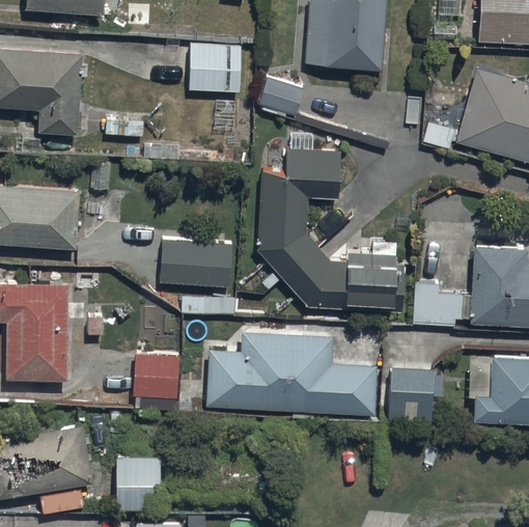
[(27,0),(27,10),(105,14),(105,0),(27,0)]
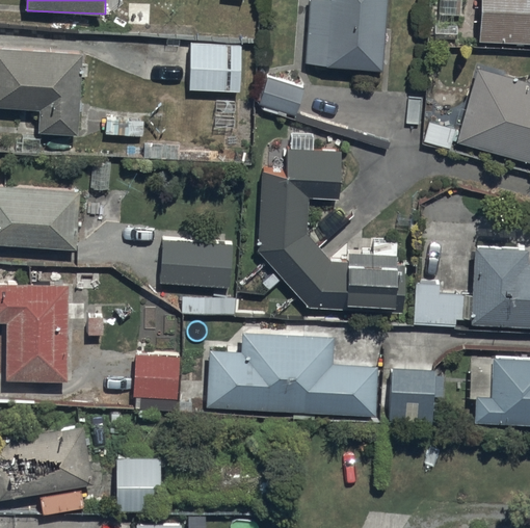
[(309,0),(306,61),(382,67),(387,0),(309,0)]
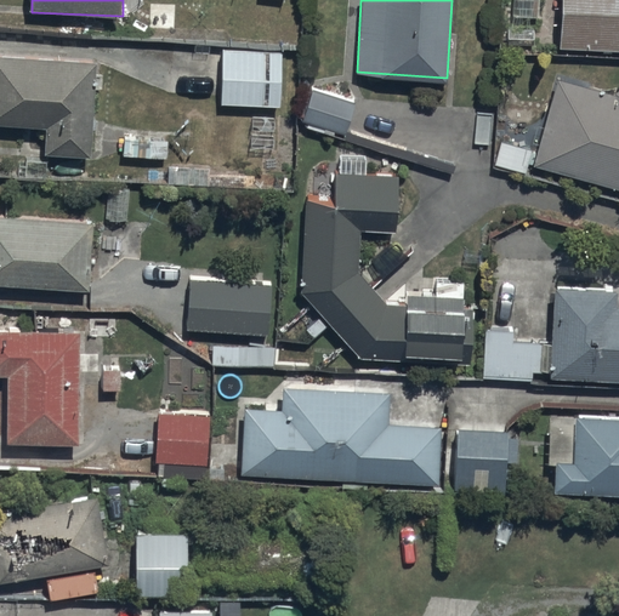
[(618,0),(561,0),(561,50),(618,51),(618,0)]
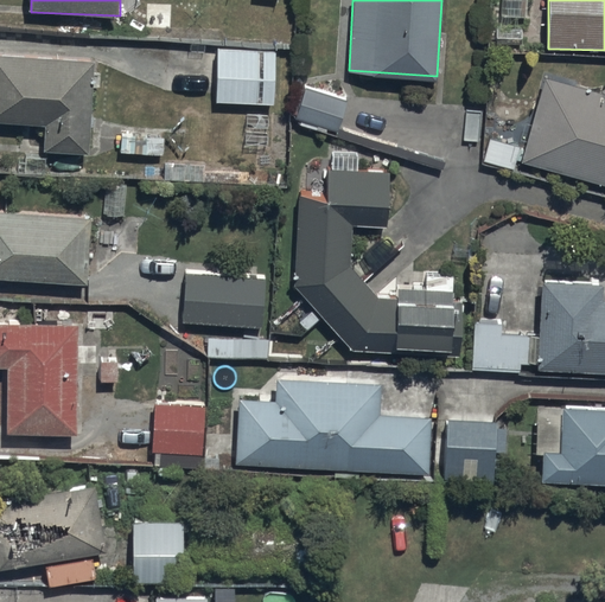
[(217,49),(217,79),(216,93),(216,103),(274,106),(275,50),(217,49)]
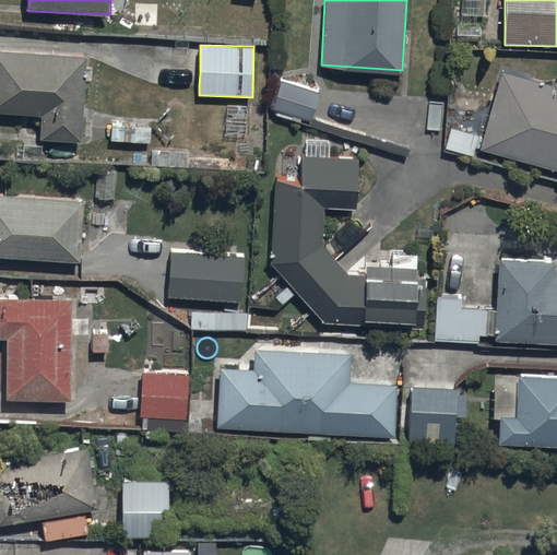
[(86,55),(0,51),(0,114),(44,116),(43,140),(83,141),(86,55)]
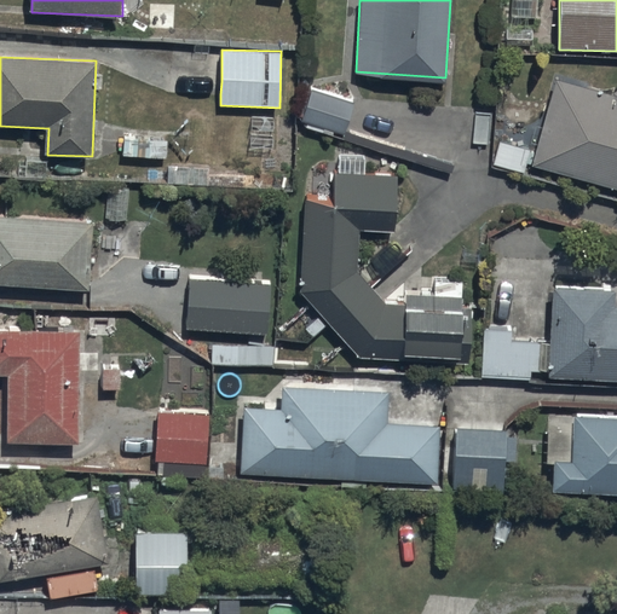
[(558,80),(532,166),(616,187),(616,91),(611,94),(558,80)]
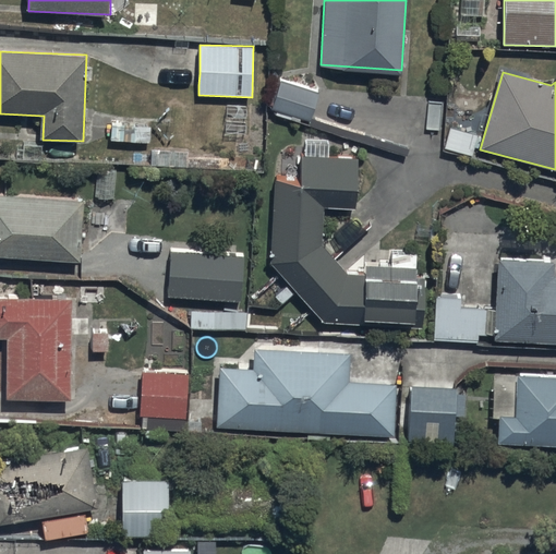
[(321,94),(281,82),(274,109),(311,121),(321,94)]
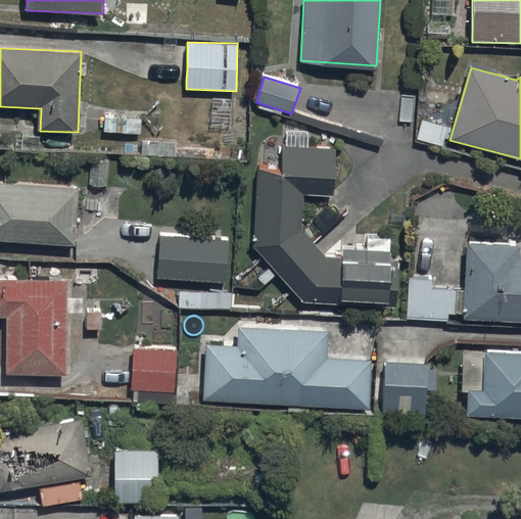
[(448,129),(421,120),(416,139),(442,147),(448,129)]
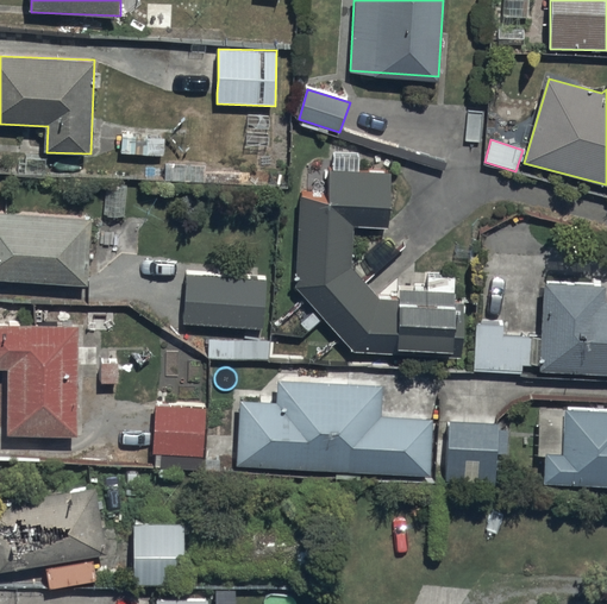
[(381,299),(351,268),(352,226),(388,227),(389,172),(330,170),(329,199),(299,197),(296,287),(355,352),(461,356),(463,303),(455,303),(455,277),(427,276),(427,291),(399,290),(399,299),(381,299)]
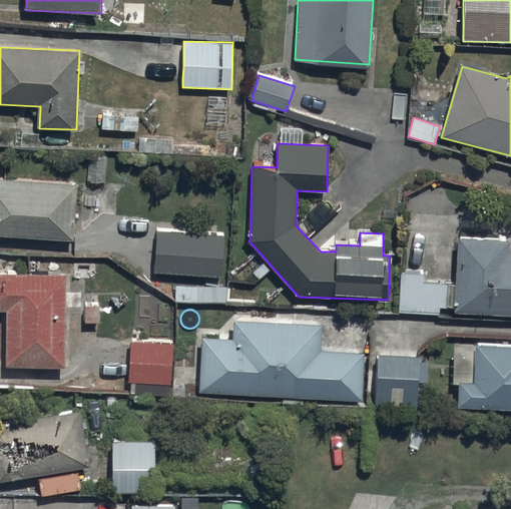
[(76,179),(0,174),(0,229),(72,234),(76,179)]
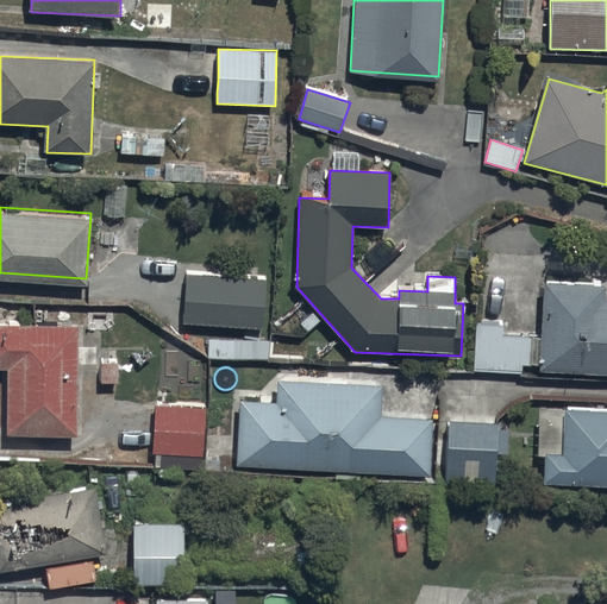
[(266,277),(186,274),(183,326),(263,329),(266,277)]
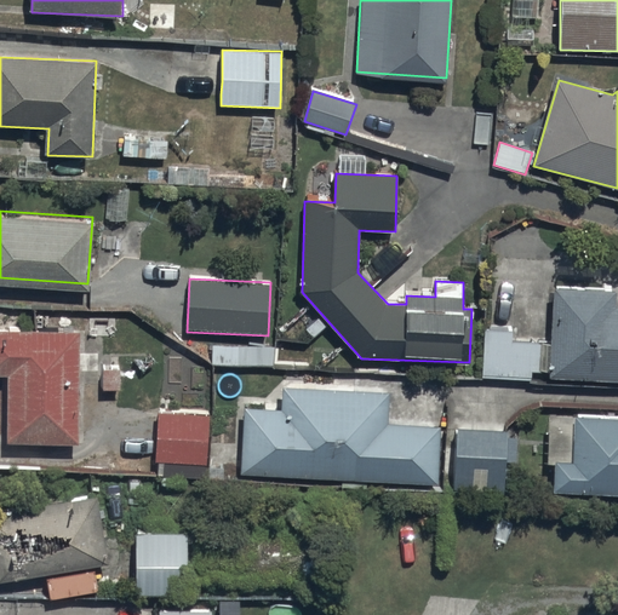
[(617,288),(554,287),(551,377),(617,378),(617,309),(617,288)]
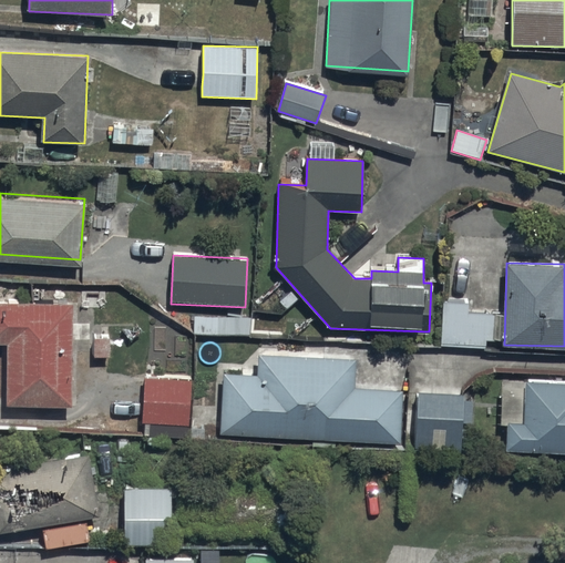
[(73,299),(0,298),(0,338),(8,339),(8,401),(72,401),(73,299)]
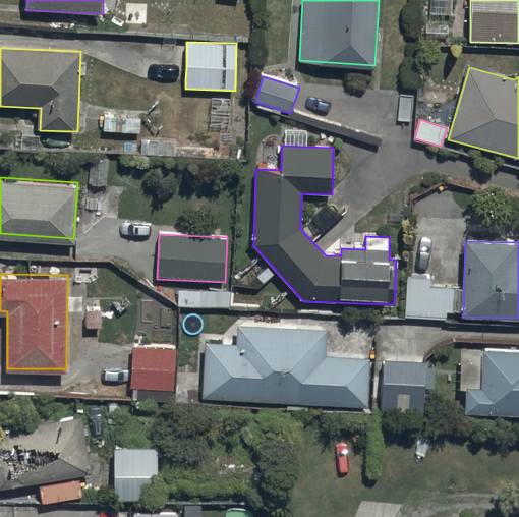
[(430,278),(407,277),(406,319),(447,320),(447,312),(455,312),(456,288),(430,287),(430,278)]
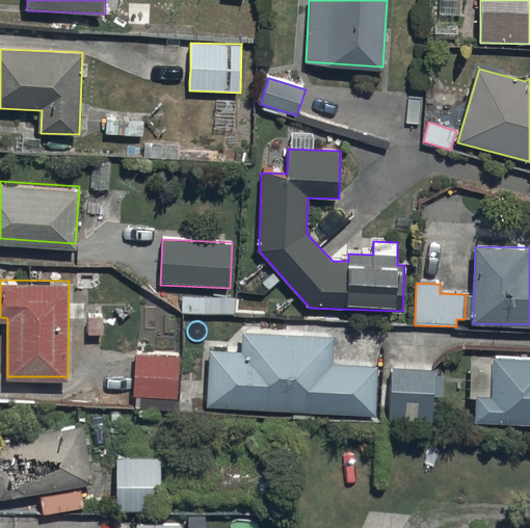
[(235,299),(183,298),(182,314),(235,316),(235,299)]
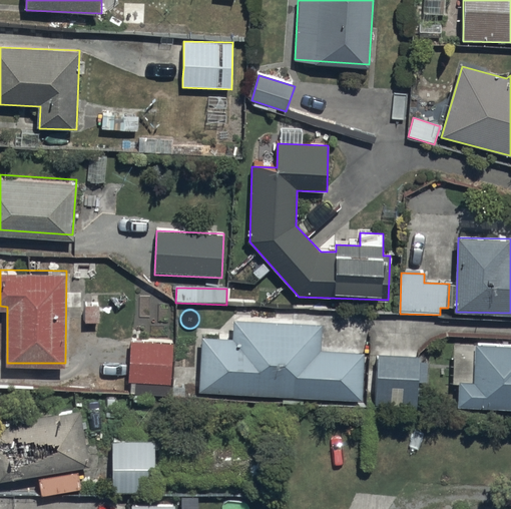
[(200,338),(199,393),(363,400),(365,353),(322,351),(323,325),(232,321),(232,339),(200,338)]
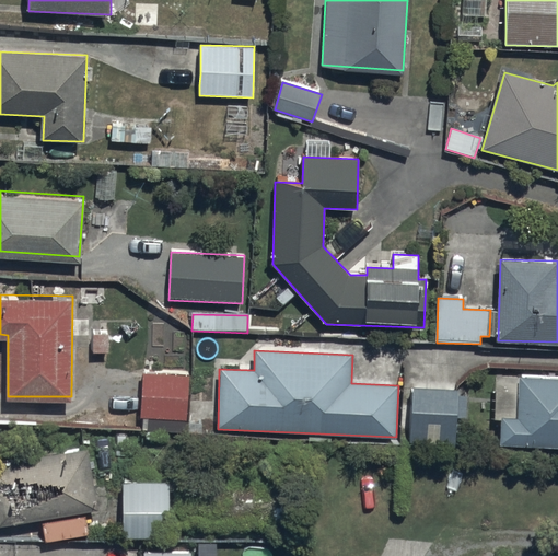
[(190,372),(143,370),(141,420),(187,424),(190,372)]
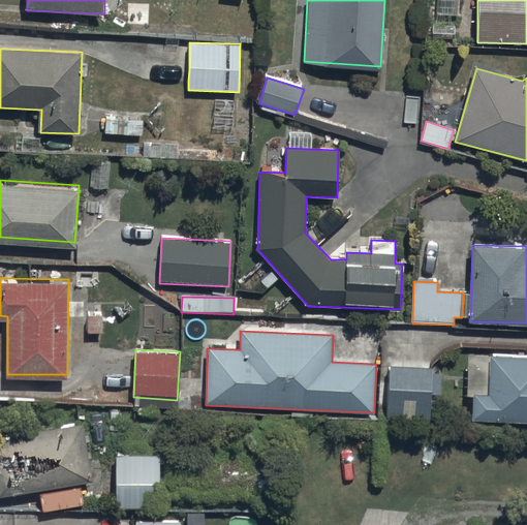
[(473,396),(472,418),(526,420),(526,354),(489,353),(488,360),(469,360),(468,396),(473,396)]
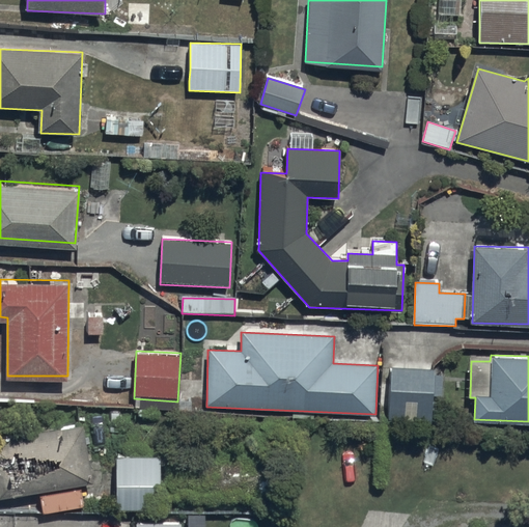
[(435,367),(391,366),(389,387),(383,387),(382,420),(434,422),(435,395),(443,395),(444,377),(435,376),(435,367)]
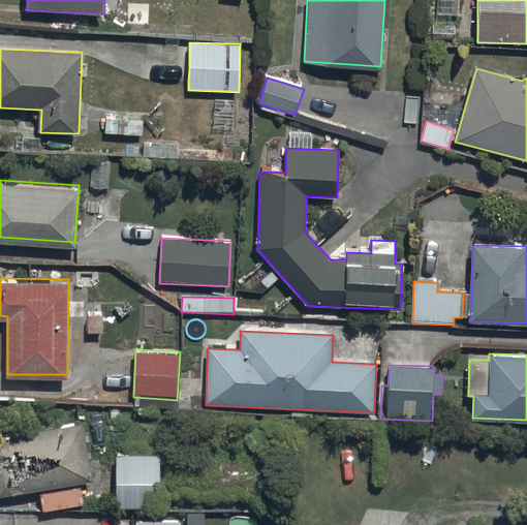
[(83,420),(0,433),(0,493),(93,476),(83,420)]
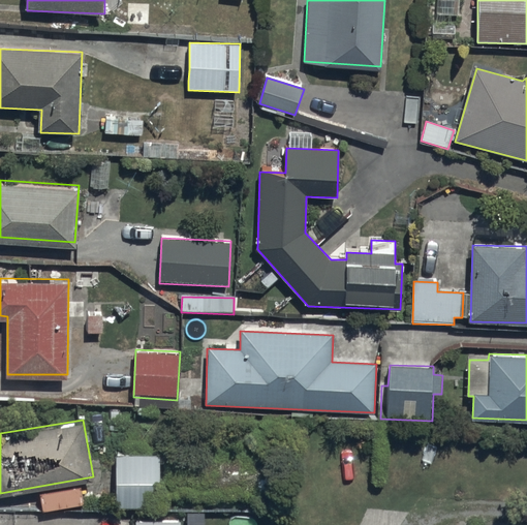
[(160,456),(115,455),(115,507),(160,507),(160,456)]
